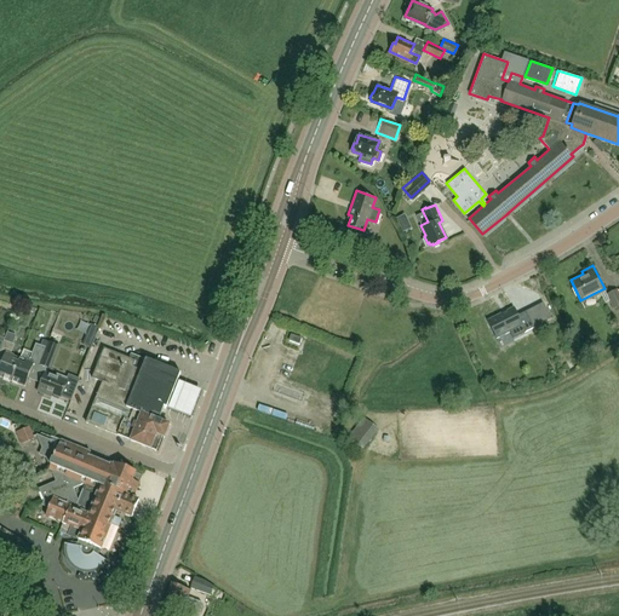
[(613,306),(618,303),(618,293),(615,287),(606,292),(613,306)]
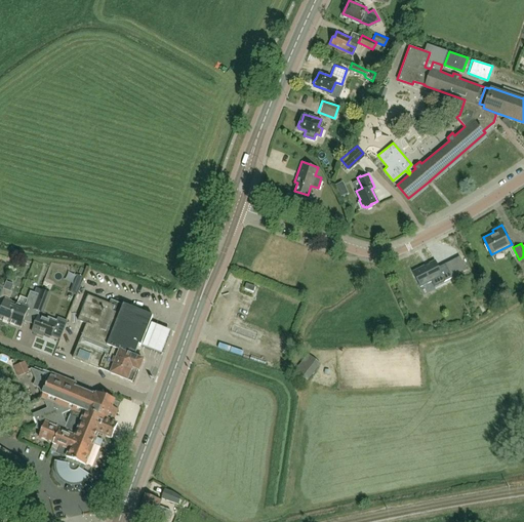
[(434,258),(412,270),(420,284),(421,283),(432,278),(435,284),(444,279),(451,276),(450,273),(444,263),(438,266),(434,258)]
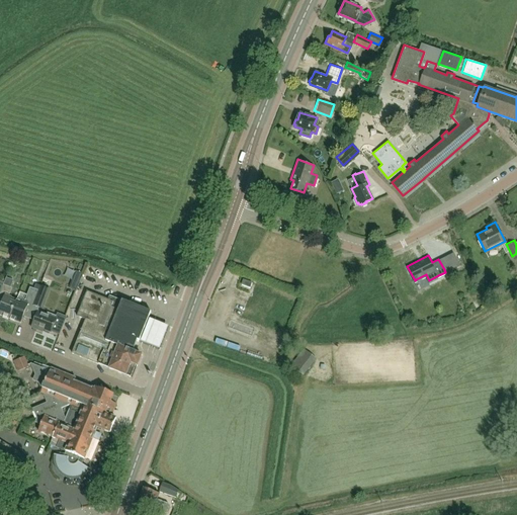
[(23,301),(15,297),(8,317),(20,321),(22,315),(27,317),(32,303),(39,283),(34,281),(33,286),(29,285),(23,301)]
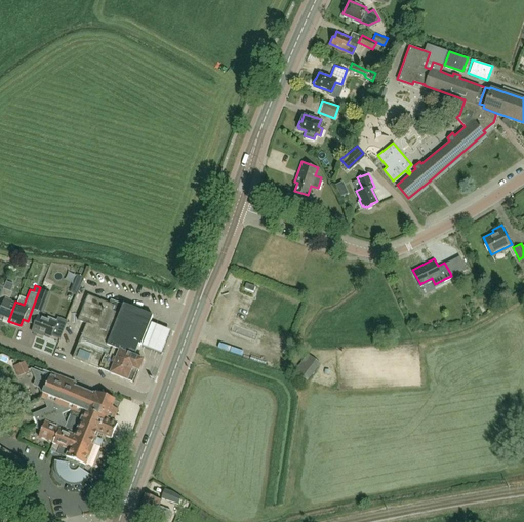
[(225,297),(230,297),(229,291),(233,290),(232,285),(223,286),(225,297)]
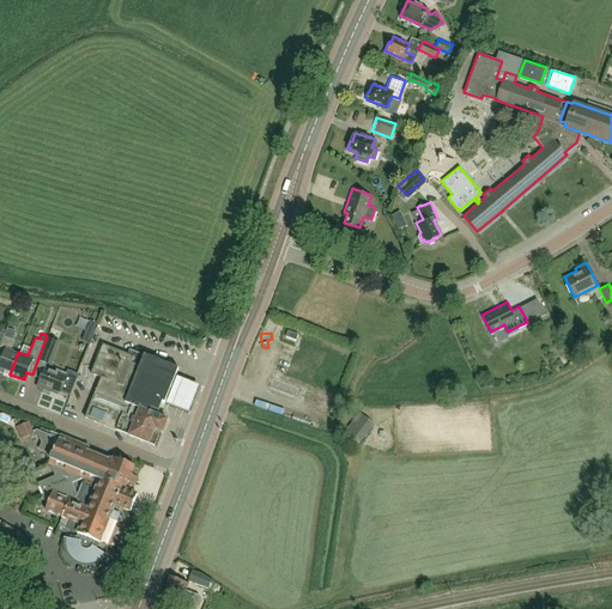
[(0,370),(10,375),(18,352),(10,348),(13,339),(2,334),(2,335),(0,341),(0,360),(0,370)]
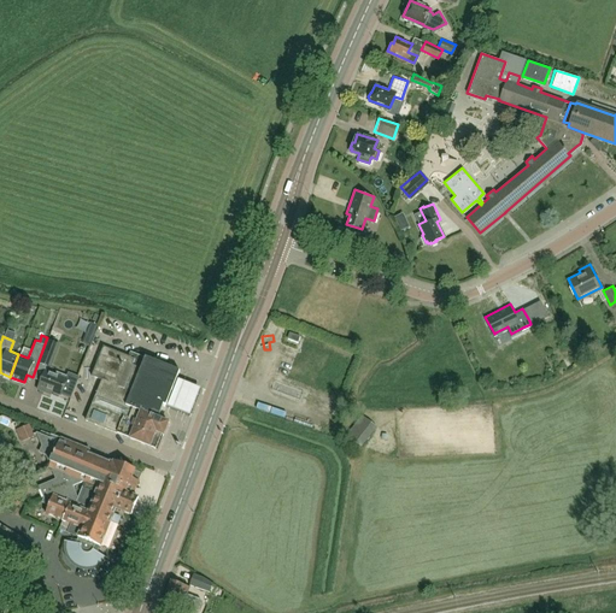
[(47,337),(39,360),(50,365),(59,342),(47,337)]
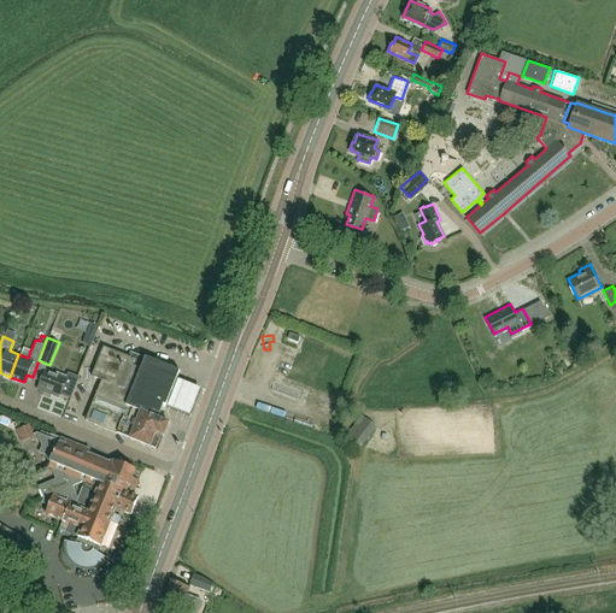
[(84,418),(154,447),(160,434),(162,434),(168,420),(157,417),(163,402),(165,404),(166,399),(176,373),(179,369),(145,355),(144,355),(130,349),(128,354),(103,345),(91,373),(101,378),(84,418)]
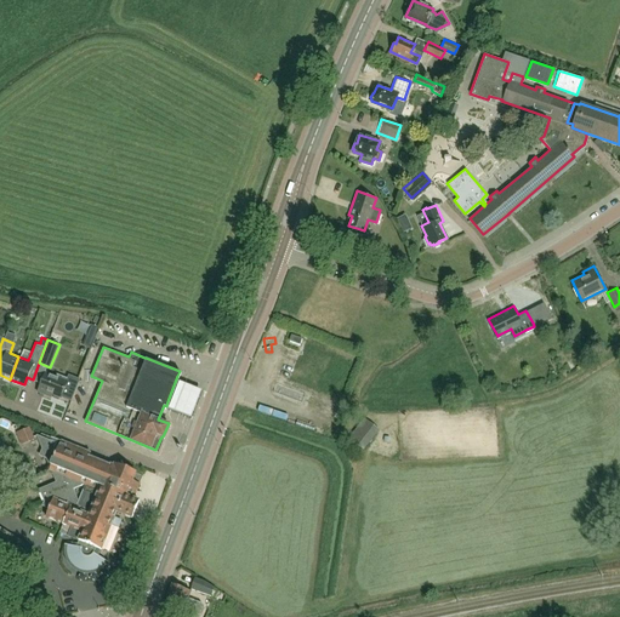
[(274,355),(262,358),(265,369),(276,366),(274,355)]
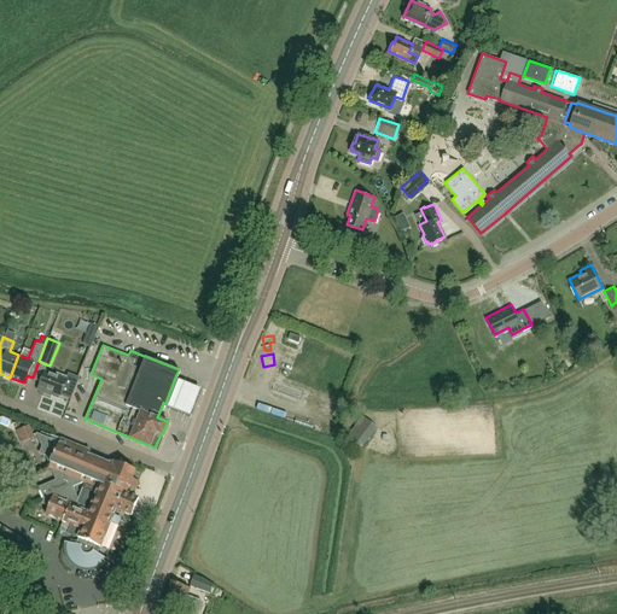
[(44,369),(36,387),(46,391),(47,389),(69,396),(76,375),(68,372),(67,374),(56,370),(54,374),(44,369)]
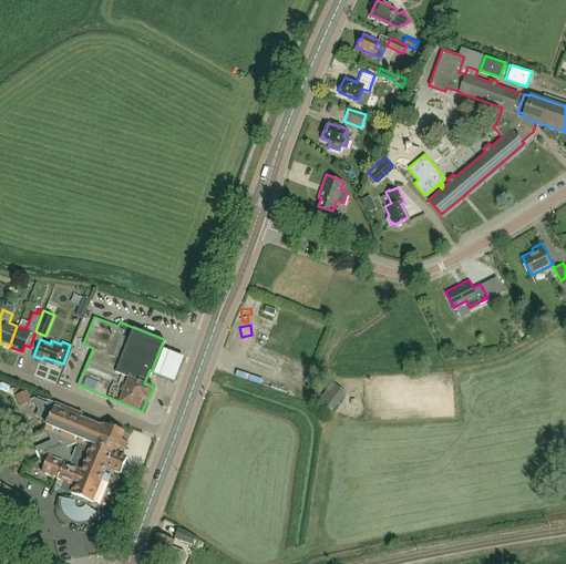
[(183,352),(162,344),(153,367),(174,376),(183,352)]
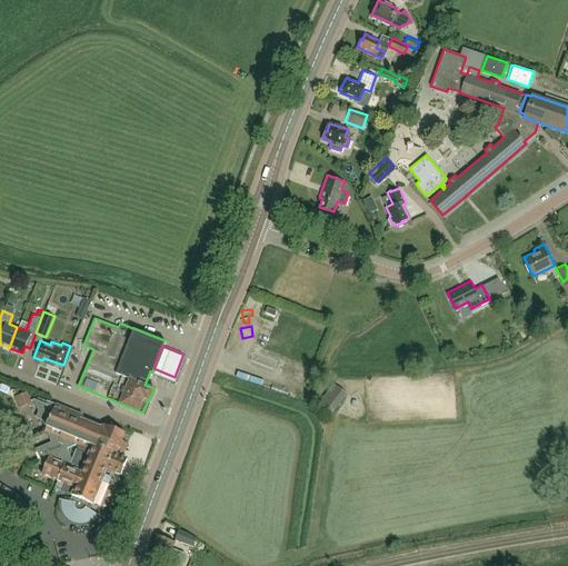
[(290,369),(295,360),(284,356),(280,365),(290,369)]
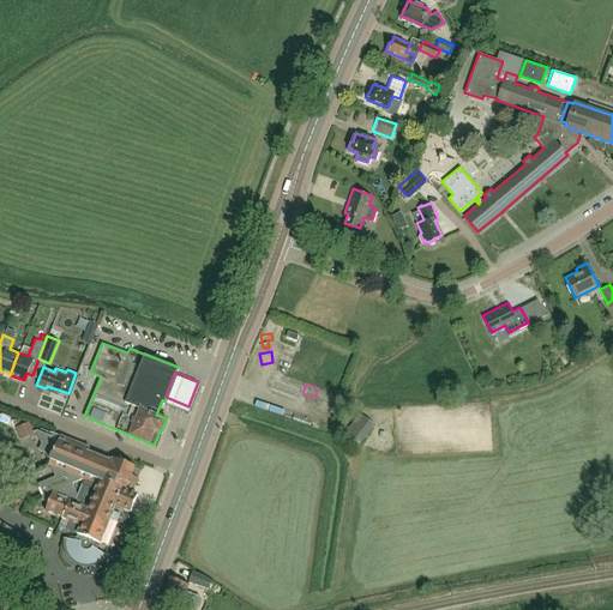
[(352,436),(356,440),(359,442),(373,422),(361,412),(356,418),(346,433),(352,438),(352,436)]
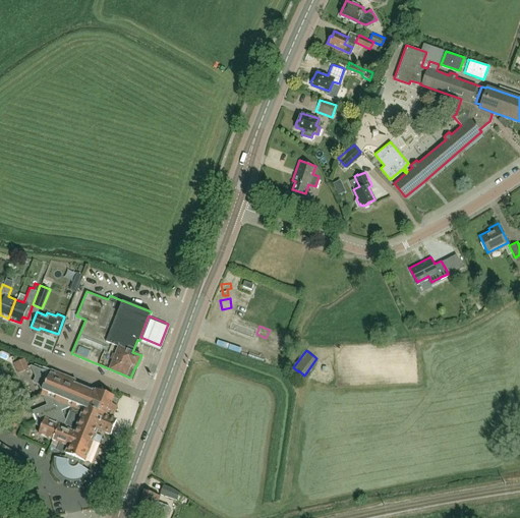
[(16,370),(29,366),(24,356),(13,361),(16,370)]
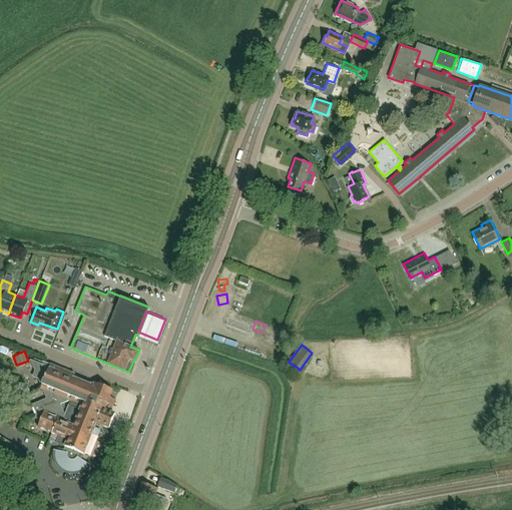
[(58,434),(67,438),(64,446),(62,450),(53,448),(52,449),(55,449),(55,454),(56,459),(59,464),(63,467),(68,469),(73,470),(78,469),(82,466),(86,462),(88,463),(80,458),(82,453),(91,431),(97,434),(99,428),(93,426),(95,421),(108,427),(109,425),(111,424),(112,422),(111,420),(114,413),(108,410),(114,398),(109,396),(112,389),(95,382),(94,384),(76,377),(76,376),(73,371),(71,372),(70,371),(70,372),(44,361),(43,363),(30,358),(29,358),(34,369),(32,375),(37,377),(40,385),(40,386),(41,387),(45,397),(32,403),(36,412),(35,412),(34,416),(40,418),(37,425),(52,431),(49,438),(56,441),(58,434)]
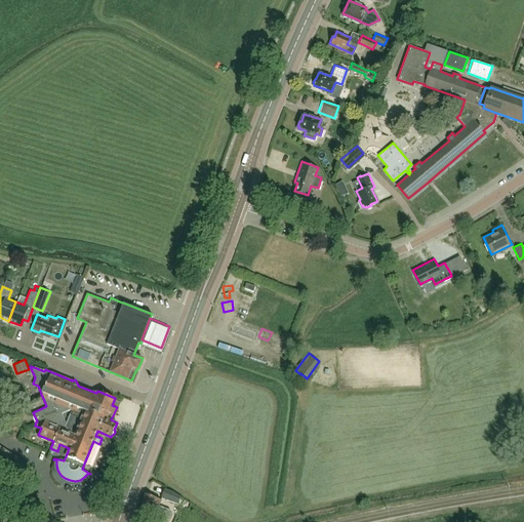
[(177,503),(179,495),(171,490),(164,487),(161,496),(177,503)]
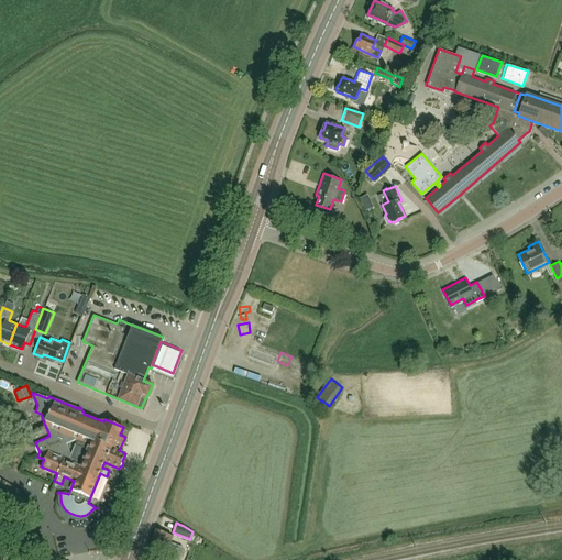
[(149,547),(165,552),(172,535),(155,528),(149,547)]
